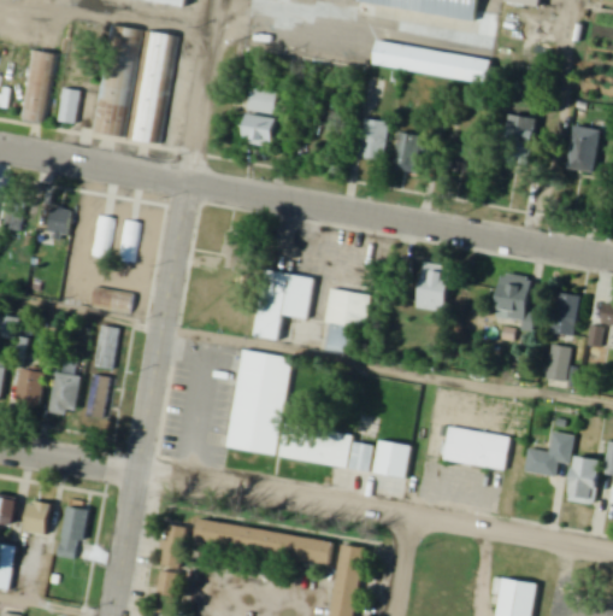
[(369,0),(473,19),(476,0),(369,0)]
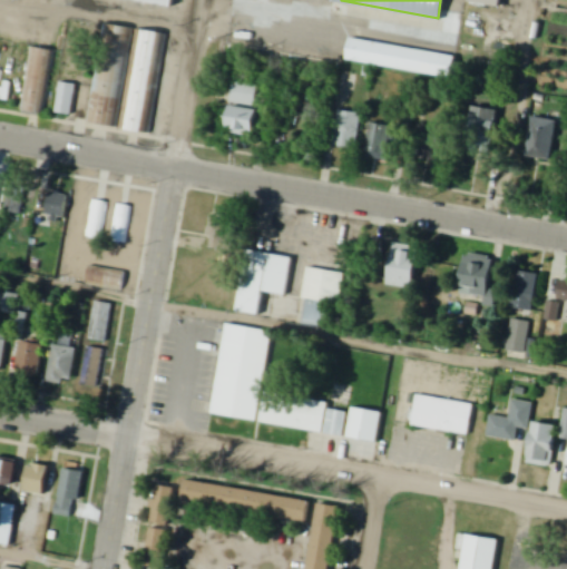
[(80,119),(98,22),(128,28),(110,125),(80,119)]
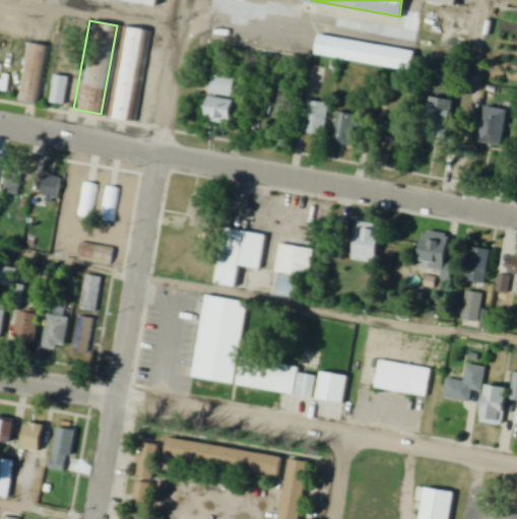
[(121,24),(105,115),(131,120),(148,29),(121,24)]
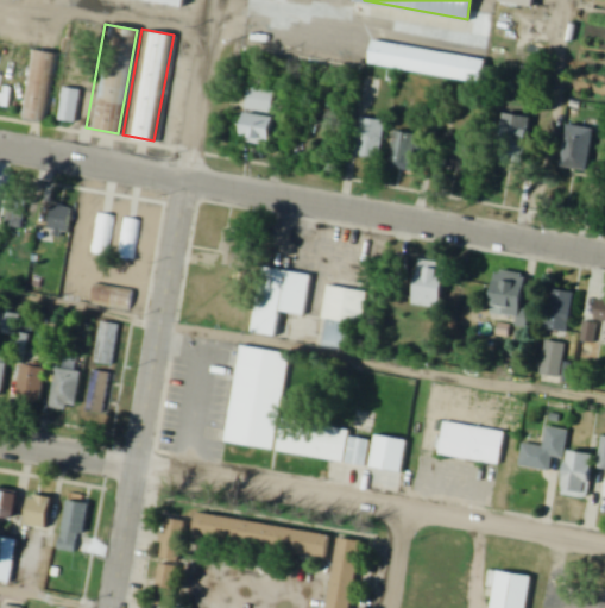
[(485,57),(371,42),(369,66),(481,81),(485,57)]
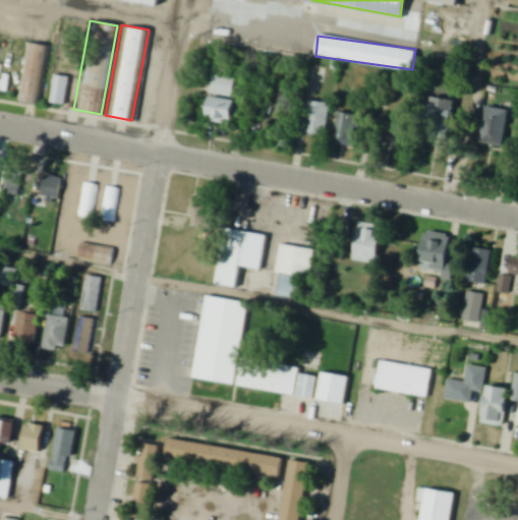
[(25,42),(15,99),(36,102),(46,46),(25,42)]
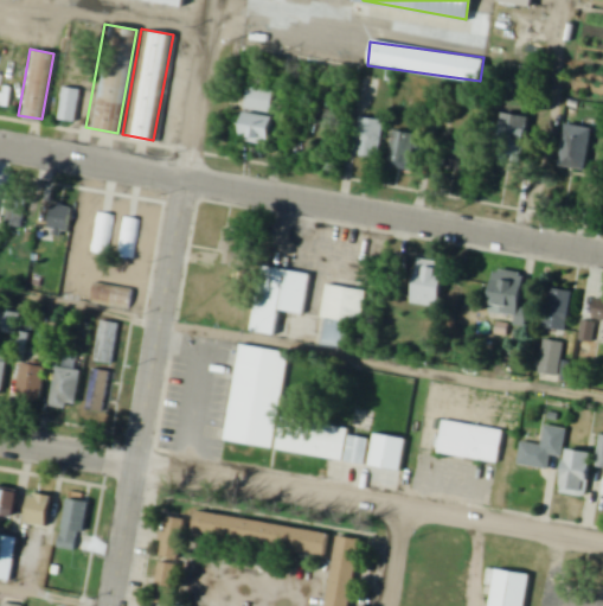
[(247,85),(242,108),(267,113),(270,90),(247,85)]
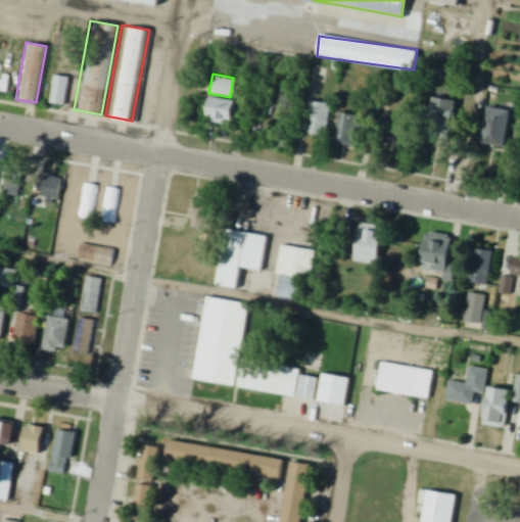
[(53,75),(47,102),(61,105),(66,78),(53,75)]
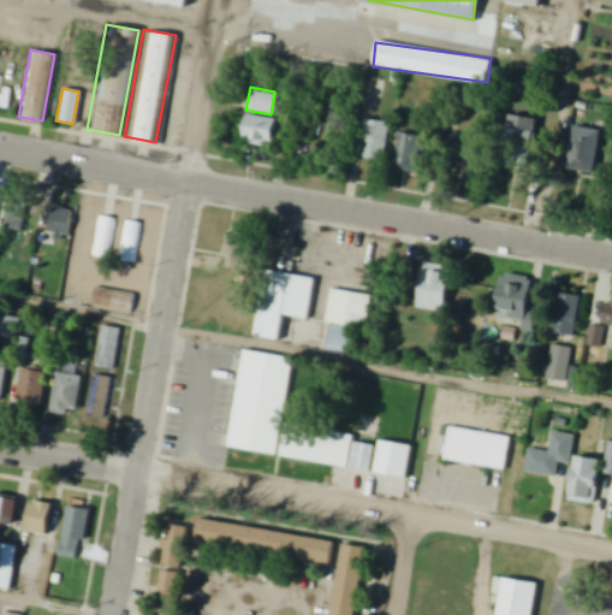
[(536,118),(509,113),(500,159),(528,164),(536,118)]
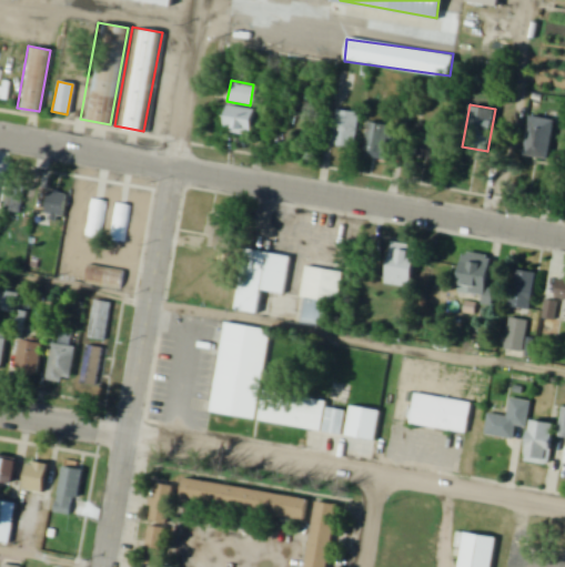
[(349,148),(349,111),(332,111),(332,148),(349,148)]
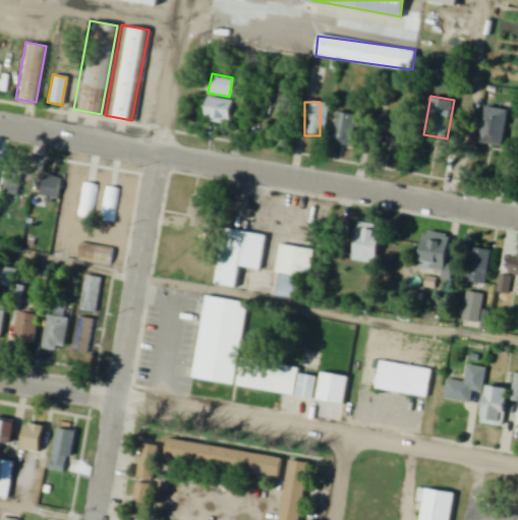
[(485,107),(479,140),(499,143),(505,111),(485,107)]
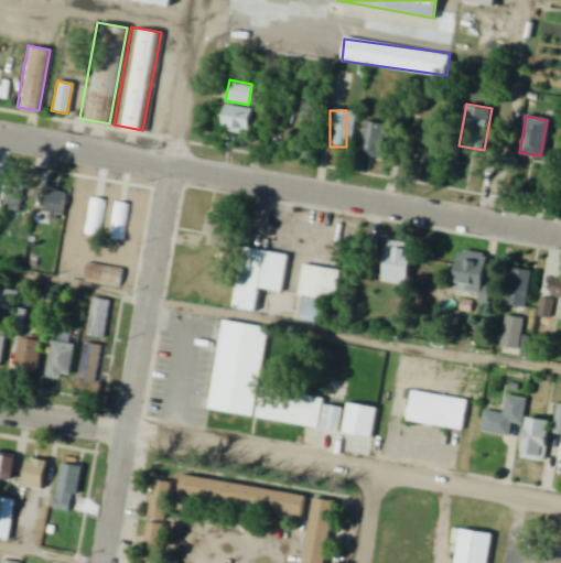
[(379,158),(386,125),(368,120),(362,154),(379,158)]
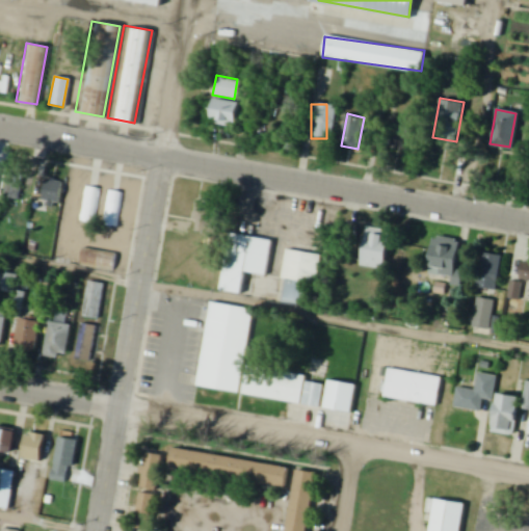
[(17,201),(21,175),(6,171),(1,197),(17,201)]
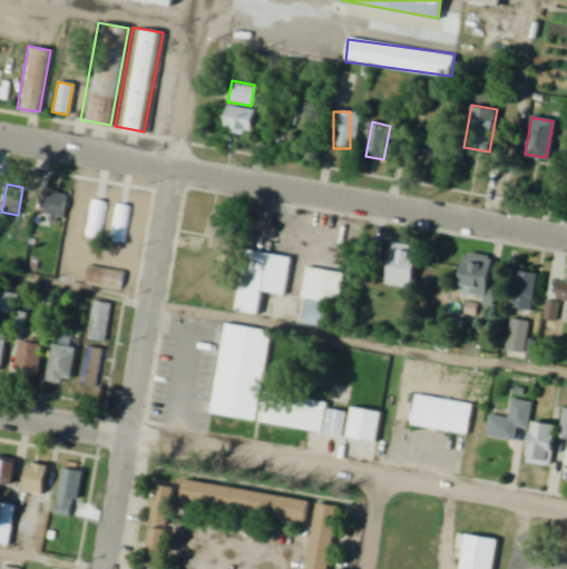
[(44,218),(62,221),(65,194),(46,192),(44,218)]
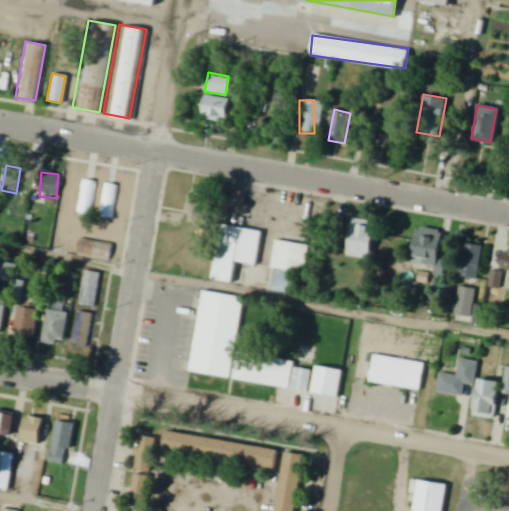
[(87,215),(94,181),(81,178),(74,213),(87,215)]
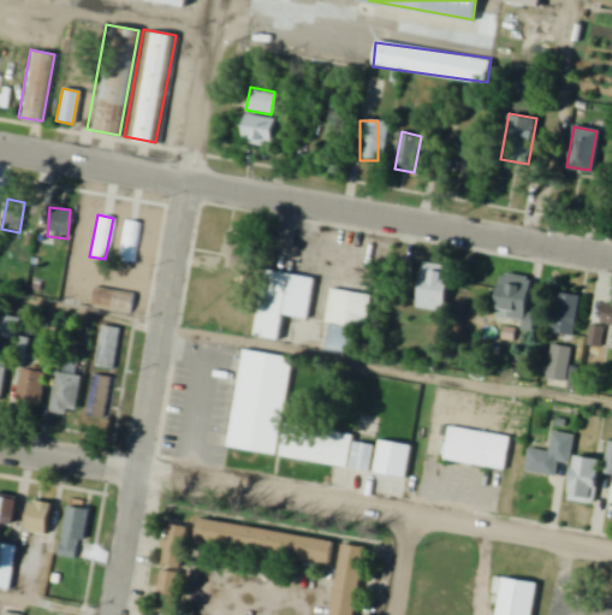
[(132,265),(140,223),(123,219),(116,261),(132,265)]
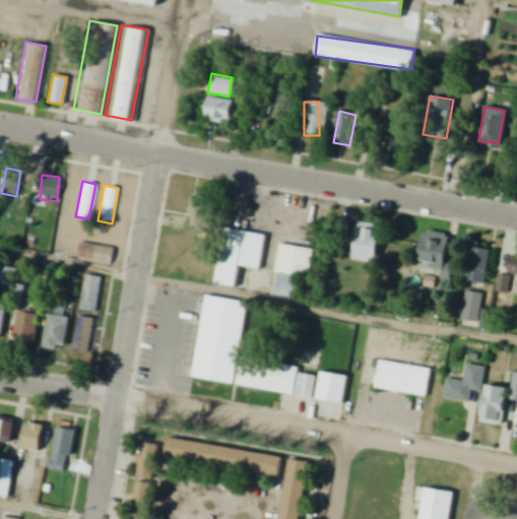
[(357,220),(349,257),(373,262),(380,224),(357,220)]
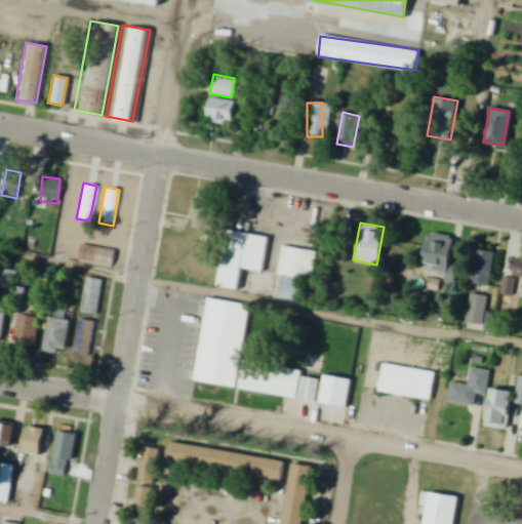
[(225,230),(215,287),(237,290),(241,269),(262,272),(267,236),(225,230)]
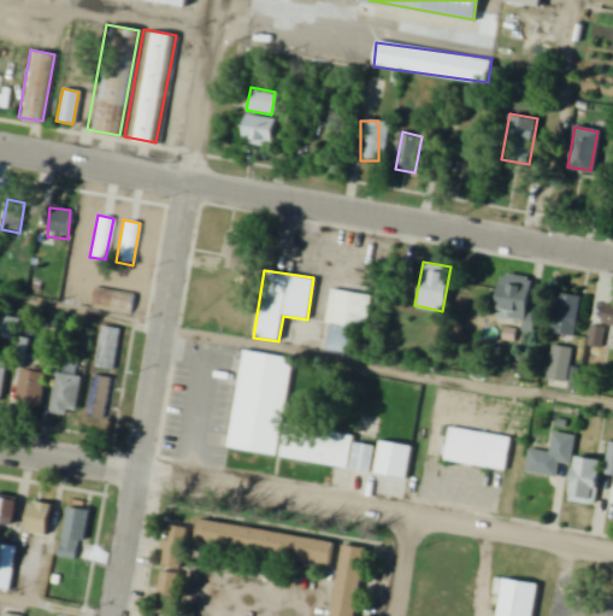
[(520,321),(519,330),(532,332),(536,314),(528,312),(532,279),(501,274),(496,317),(520,321)]
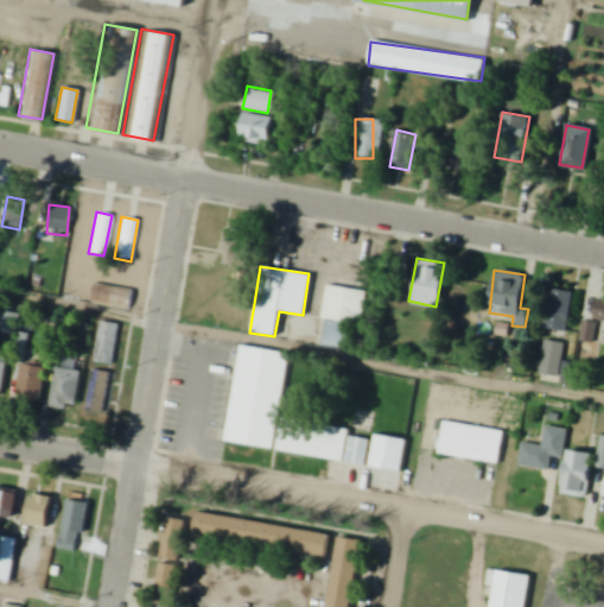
[(91,282),(88,303),(124,310),(128,289),(91,282)]
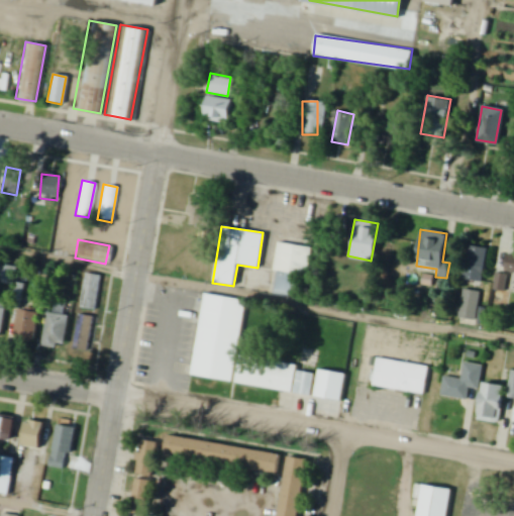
[(273,271),(276,271),(273,294),(294,296),(296,275),(306,277),(310,245),(276,241),(273,271)]
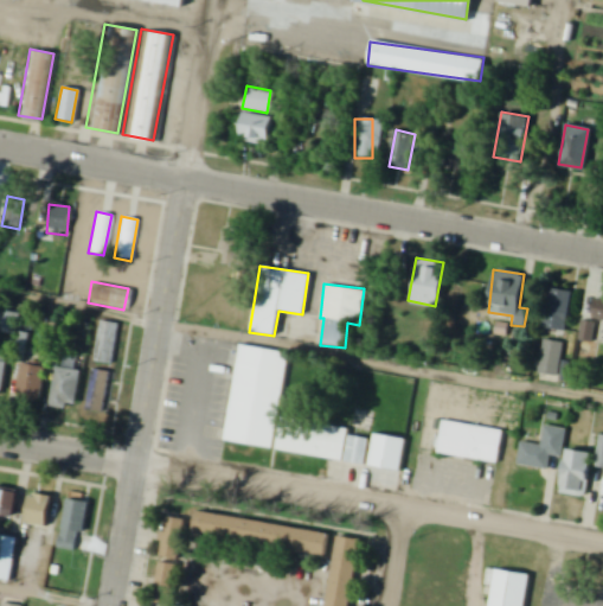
[(569,292),(547,288),(541,327),(563,330),(569,292)]
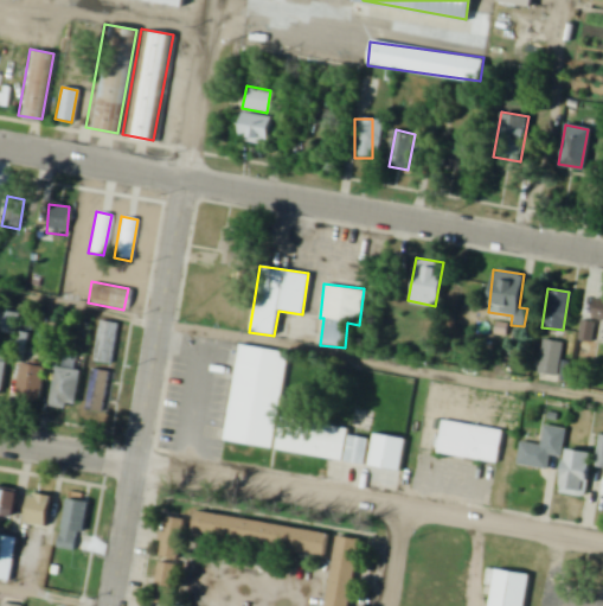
[(17,313),(0,310),(0,331),(12,333),(17,313)]
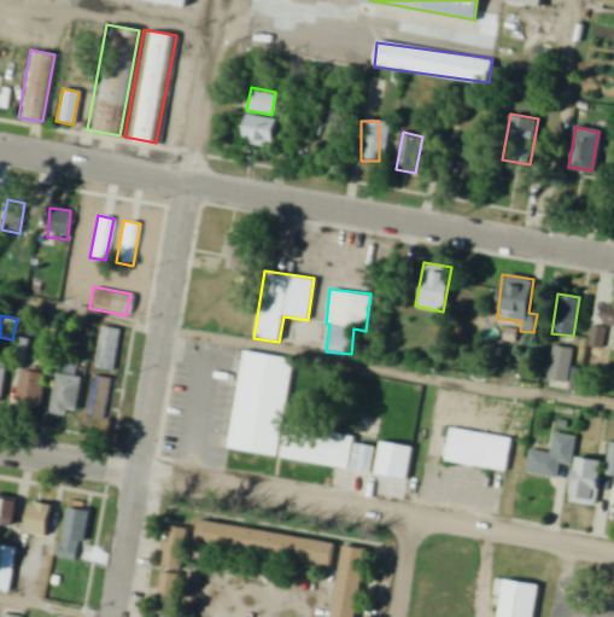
[(101,326),(93,366),(110,370),(118,330),(101,326)]
